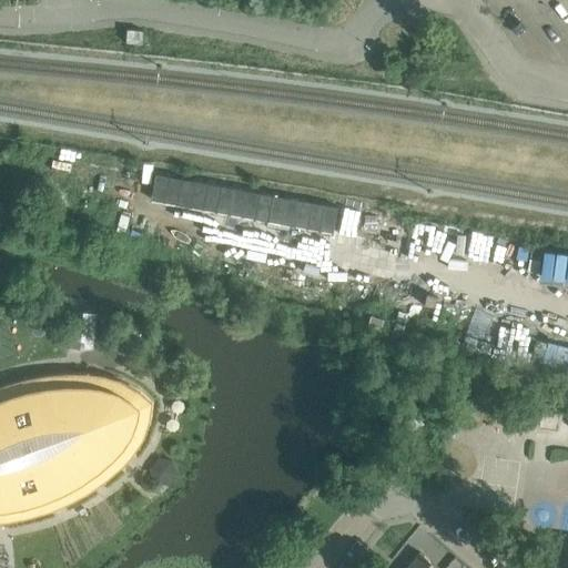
[(127,42),(142,44),(143,31),(128,29),(127,42)]
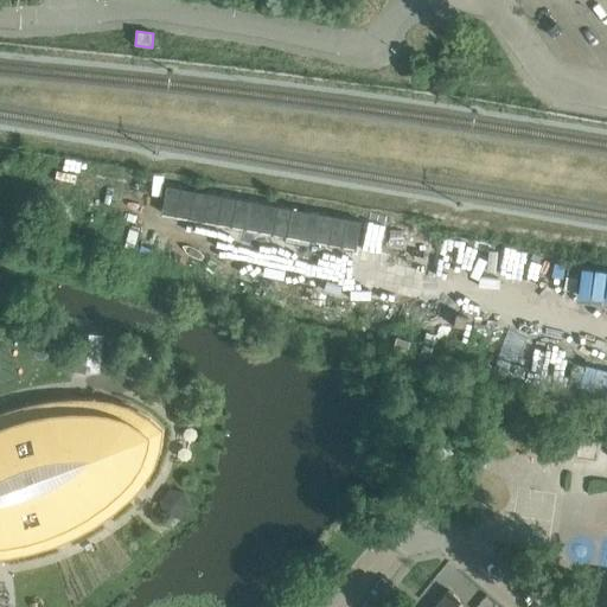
[(103,339),(75,337),(71,376),(100,378),(103,339)]
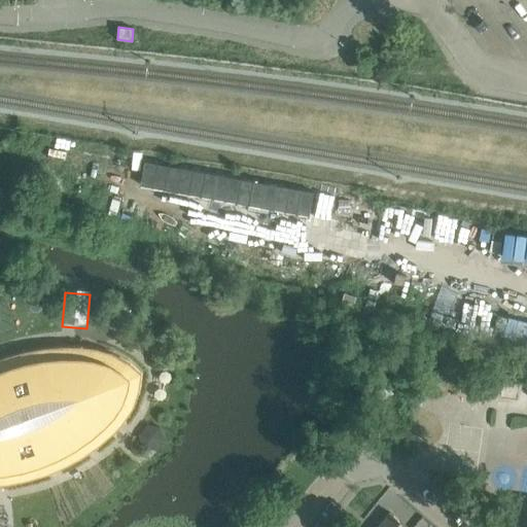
[(0,485),(6,485),(10,484),(26,481),(29,480),(44,476),(48,475),(63,468),(67,466),(80,459),(83,457),(94,450),(100,445),(112,434),(114,432),(121,425),(125,422),(133,410),(134,407),(139,393),(140,389),(142,374),(131,363),(128,361),(115,354),(111,353),(98,349),(94,348),(83,347),(80,346),(64,346),(60,346),(44,348),(40,348),(25,351),(21,352),(6,357),(2,358),(0,358),(0,485)]
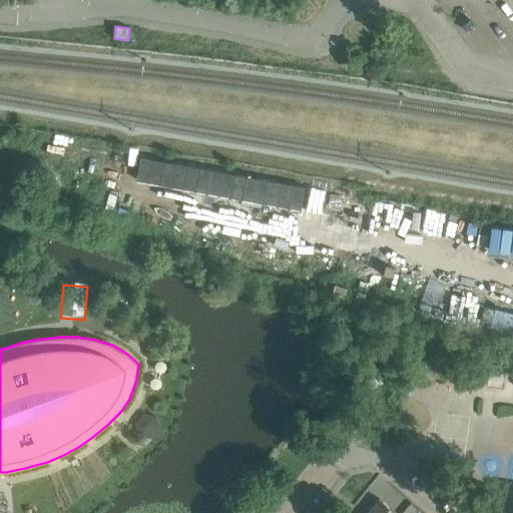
[(479,366),(467,364),(465,378),(477,380),(479,366)]
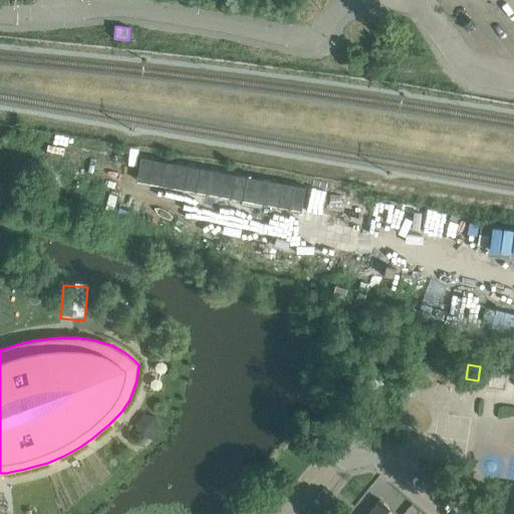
[(367,387),(374,393),(383,383),(375,377),(367,387)]
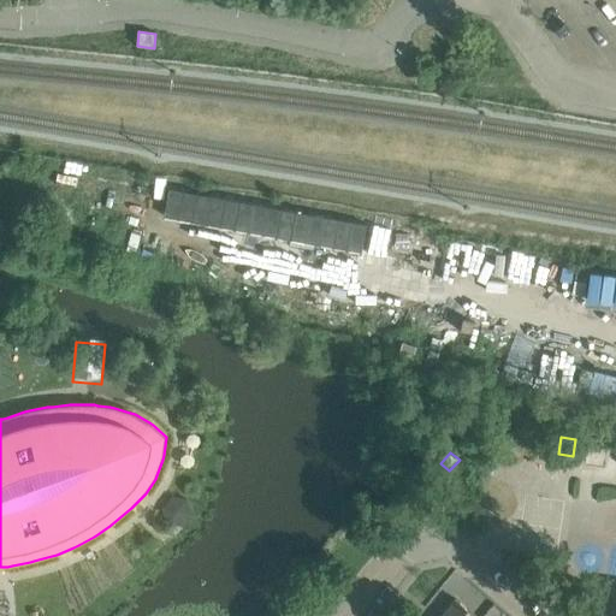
[(163,510),(169,523),(183,525),(191,514),(187,499),(172,498),(163,510)]
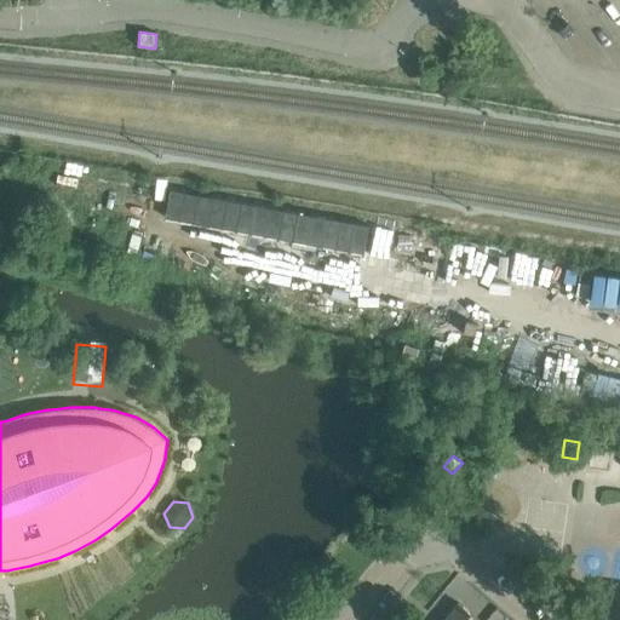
[(478,619),(459,603),(445,619),(478,619)]
